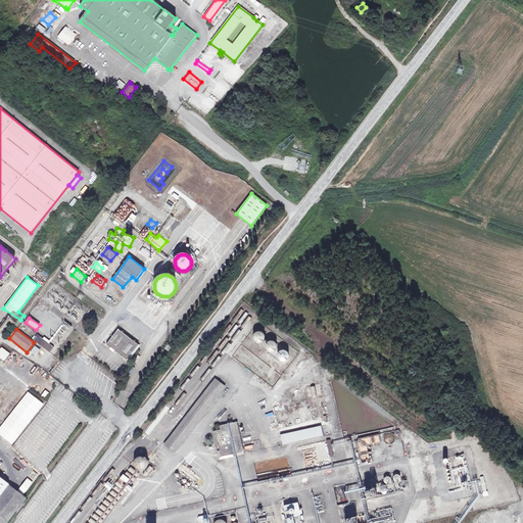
[(131,355),(139,344),(119,329),(106,344),(127,360),(128,360),(131,355)]
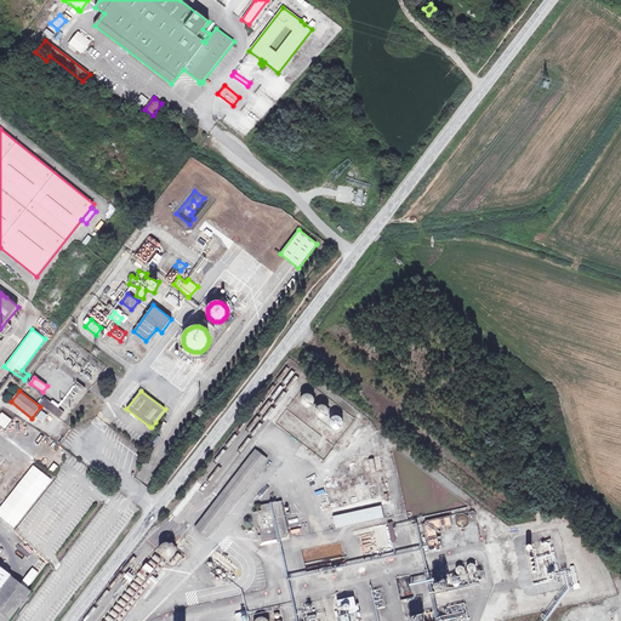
[(312,405),(313,404),(314,403),(314,402),(314,400),(314,399),(314,398),(313,397),(312,396),(311,394),(309,394),(308,394),(307,394),(305,394),(303,396),(302,396),(302,397),(301,398),(301,399),(301,402),(301,403),(301,404),(302,405),(303,406),(305,406),(306,408),(307,408),(308,408),(311,408),(312,406),(312,405)]
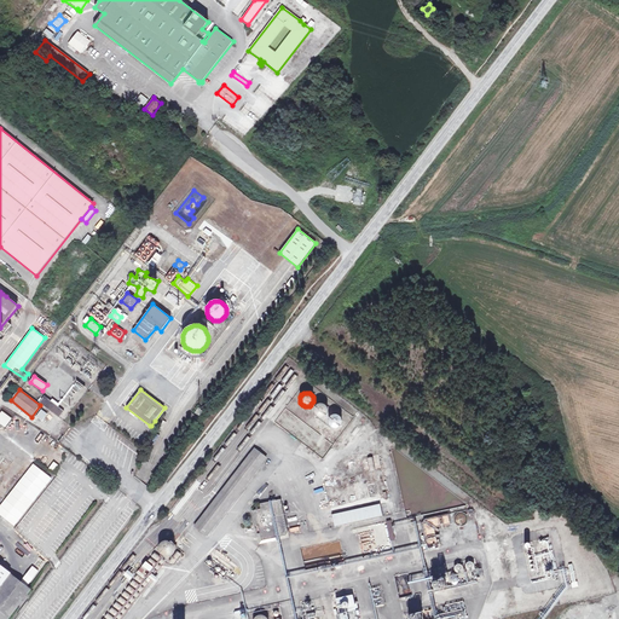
[(45,395),(39,403),(59,418),(64,411),(45,395)]
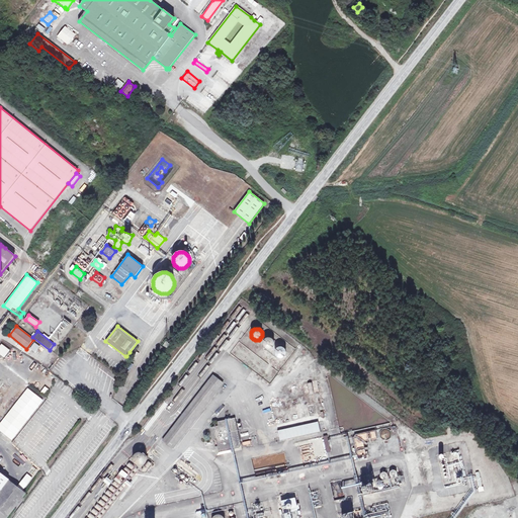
[(274,345),(274,344),(274,343),(274,341),(273,340),(272,339),(271,339),(270,338),(269,338),(268,338),(267,338),(266,338),(265,339),(264,340),(263,341),(263,342),(262,343),(263,345),(263,346),(263,347),(264,348),(265,348),(266,349),(267,349),(269,349),(270,349),(271,349),(272,348),(273,347),(273,346),(274,345)]
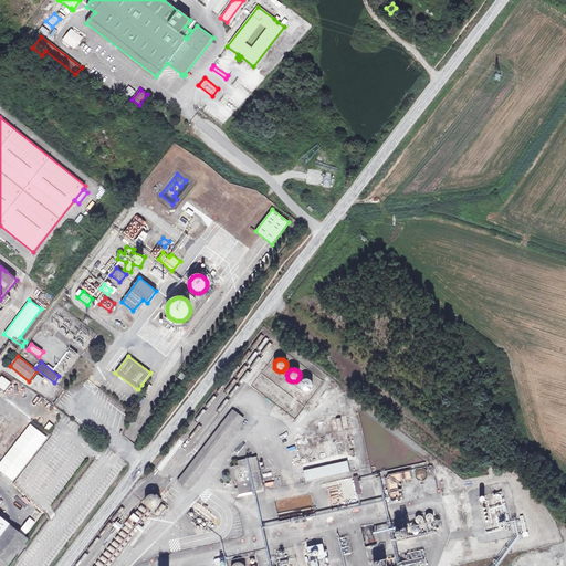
[(150,373),(142,385),(143,386),(152,374),(150,373)]
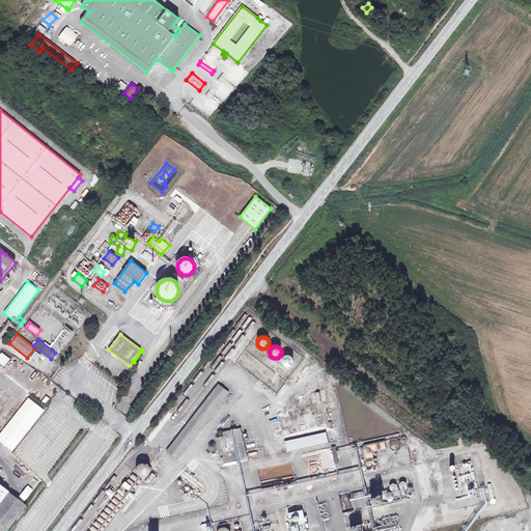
[(30,358),(36,362),(40,354),(34,351),(30,358)]
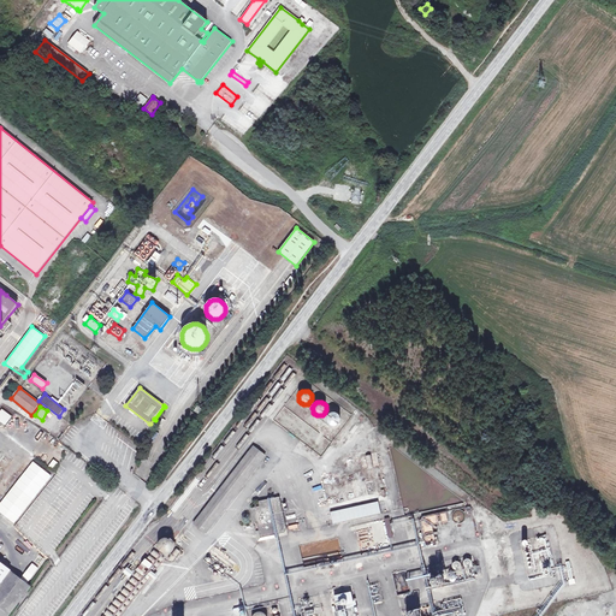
[(0,421),(5,426),(12,416),(3,409),(0,412),(0,421)]
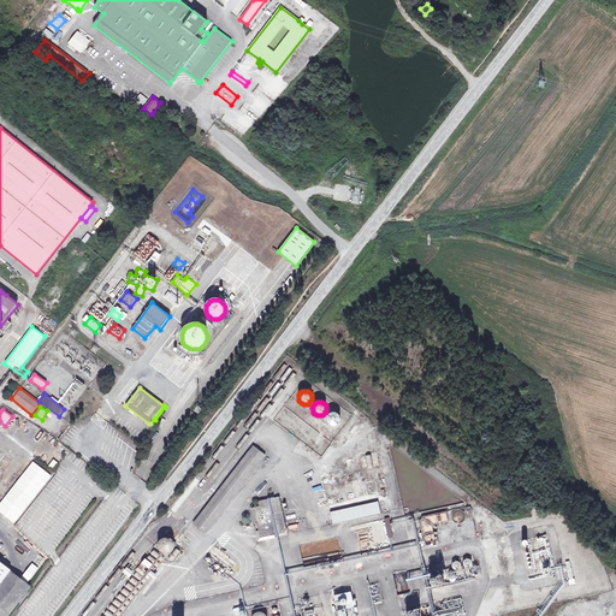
[(341,419),(339,418),(339,415),(338,415),(337,414),(336,413),(335,413),(333,413),(332,413),(330,413),(329,414),(327,415),(327,416),(326,418),(326,419),(326,420),(327,422),(327,424),(329,425),(330,425),(331,426),(332,426),(333,426),(335,426),(336,426),(338,425),(338,424),(339,422),(341,421),(341,420),(341,419)]
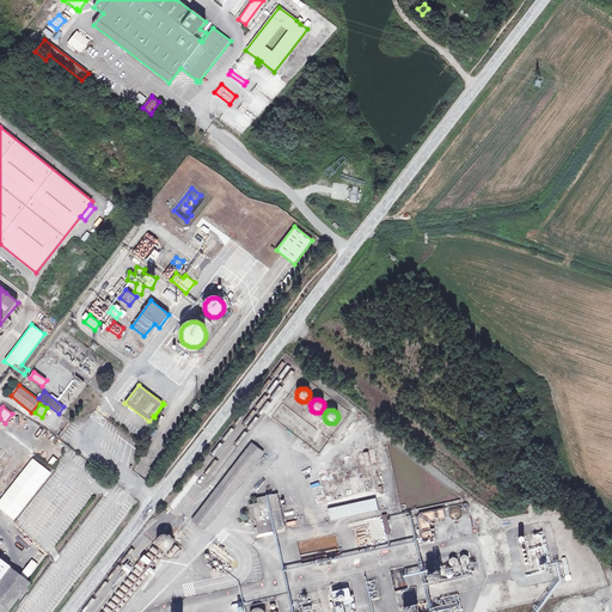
[(204,531),(264,453),(251,444),(191,520),(204,531)]
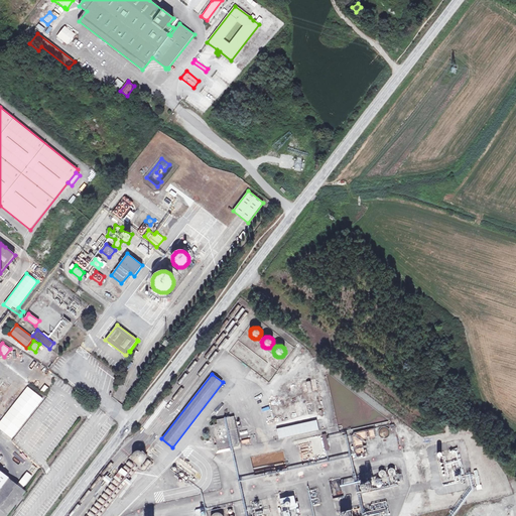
[(44,393),(48,387),(44,384),(40,390),(44,393)]
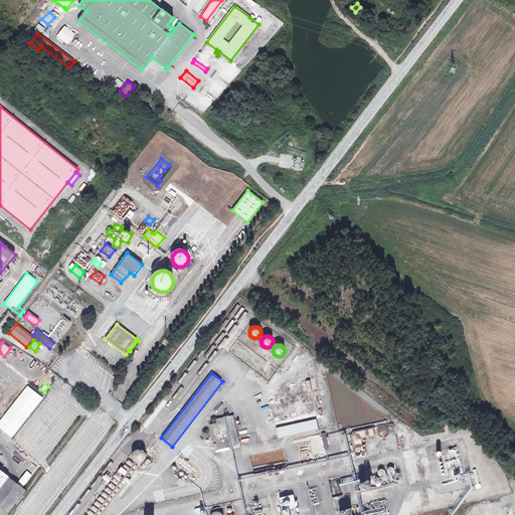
[(27,385),(0,419),(0,428),(12,439),(43,397),(27,385)]
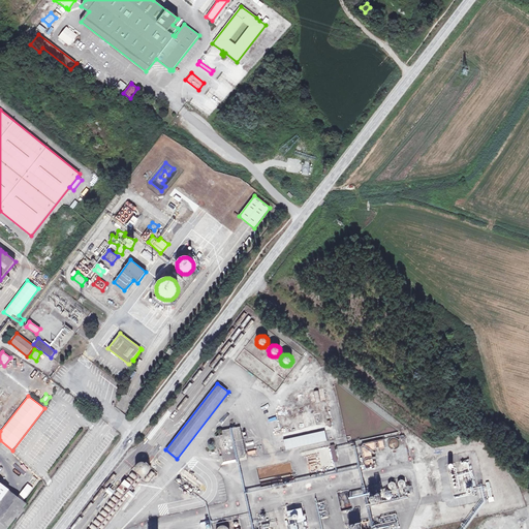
[(246,455),(240,427),(223,430),(224,434),(222,435),(216,436),(219,449),(220,449),(222,456),(223,462),(231,461),(244,458),(246,455)]
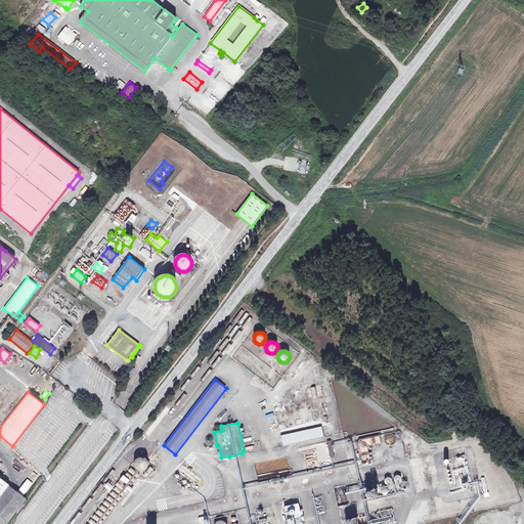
[(324,437),(321,427),(280,436),(282,446),(324,437)]
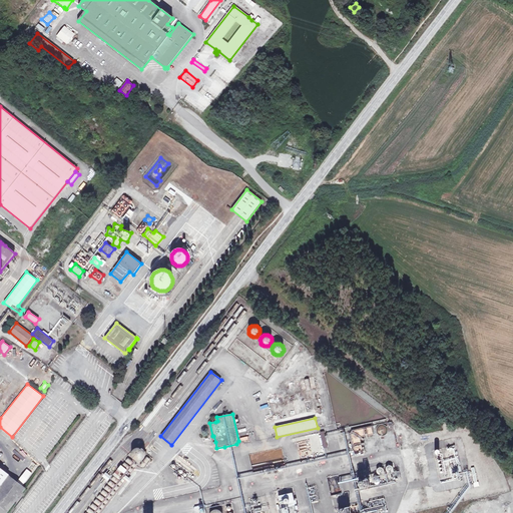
[(386,435),(387,434),(388,433),(388,432),(388,430),(388,429),(387,428),(387,427),(386,426),(385,425),(384,425),(383,425),(381,425),(380,425),(379,425),(378,426),(377,427),(377,428),(376,429),(376,431),(376,432),(377,433),(377,434),(378,435),(379,436),(380,436),(382,436),(383,436),(384,436),(385,436),(386,435)]
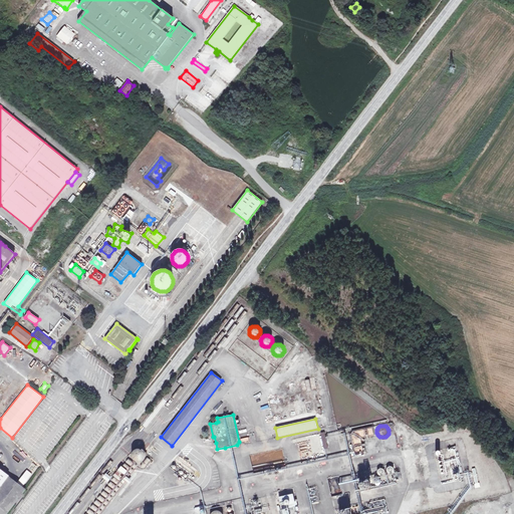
[(364,455),(360,441),(362,438),(373,436),(372,428),(353,433),(352,435),(356,456),(364,455)]
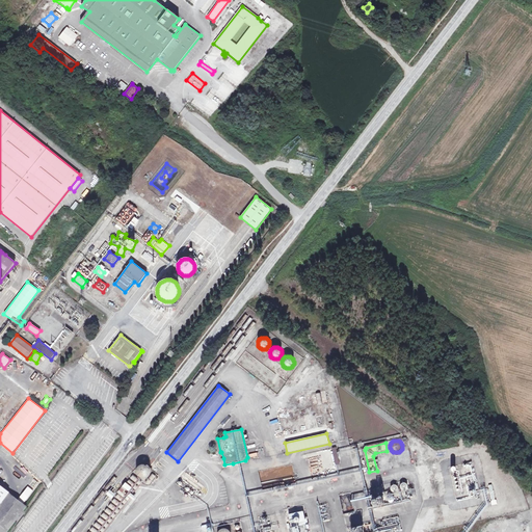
[(224,464),(223,458),(220,459),(222,468),(234,466),(233,463),(224,464)]
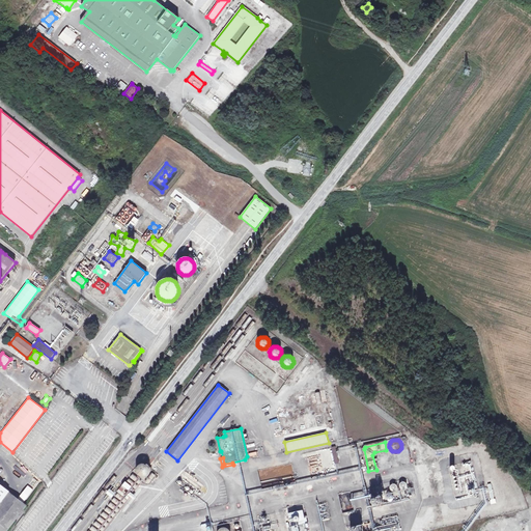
[(448,500),(450,509),(481,504),(479,490),(477,491),(472,462),(448,466),(454,499),(448,500)]
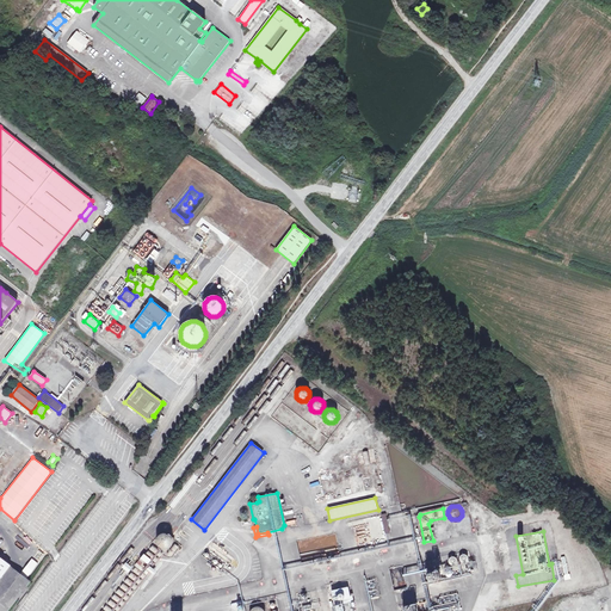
[(171,545),(172,543),(172,541),(171,538),(171,536),(168,535),(167,534),(165,534),(162,534),(161,535),(159,536),(158,537),(156,539),(156,541),(156,542),(156,543),(156,544),(158,545),(159,547),(160,548),(161,549),(164,549),(166,549),(168,549),(170,548),(171,545)]
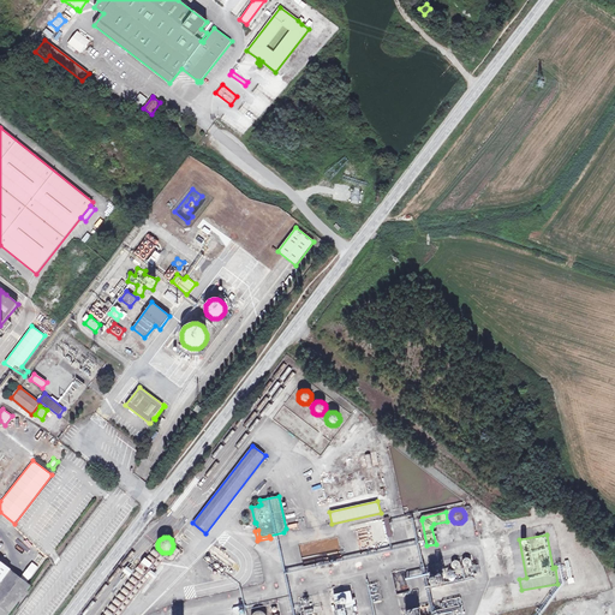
[(153,563),(144,559),(142,562),(148,567),(149,568),(153,571),(155,567),(151,565),(153,563)]
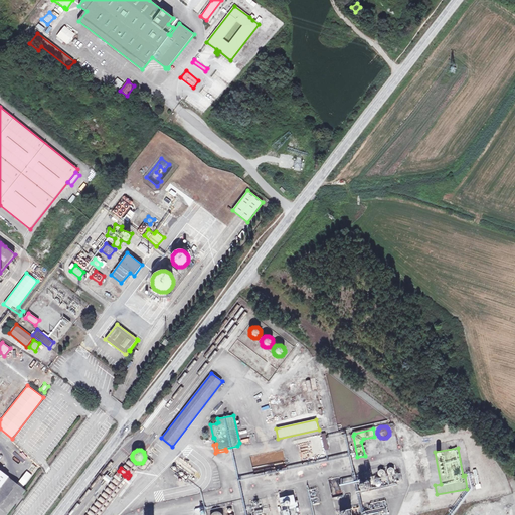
[(0,489),(9,478),(9,477),(0,470),(0,489)]
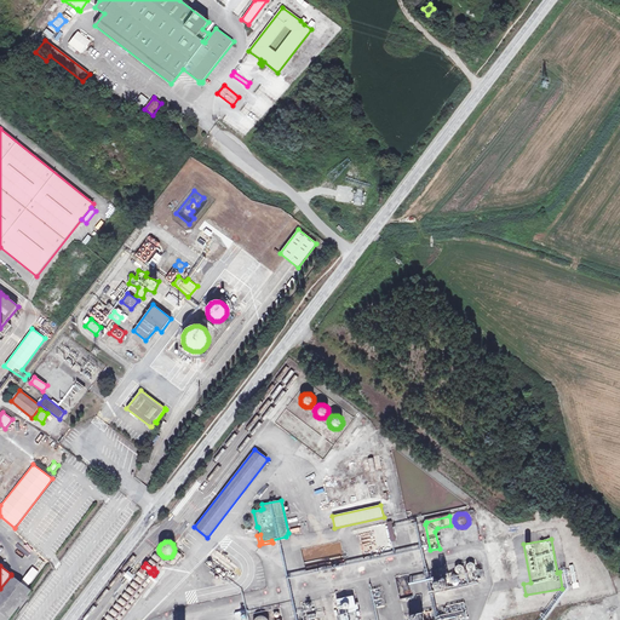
[(143,579),(149,572),(143,567),(137,574),(143,579)]
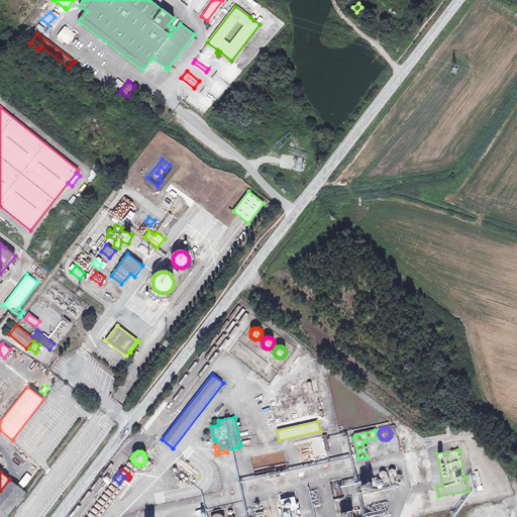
[(109,485),(112,481),(106,476),(103,481),(109,485)]
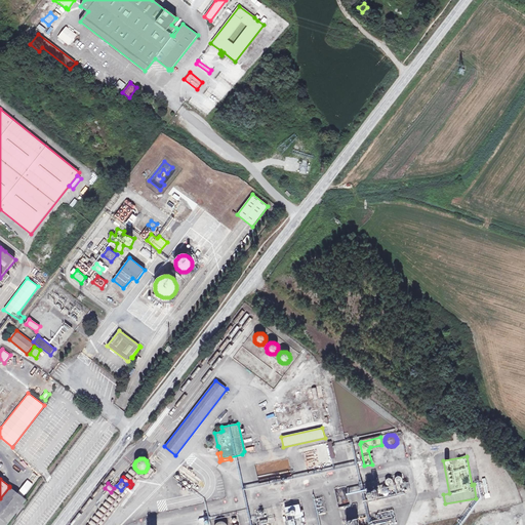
[(9,487),(0,498),(0,502),(15,515),(27,500),(9,487)]
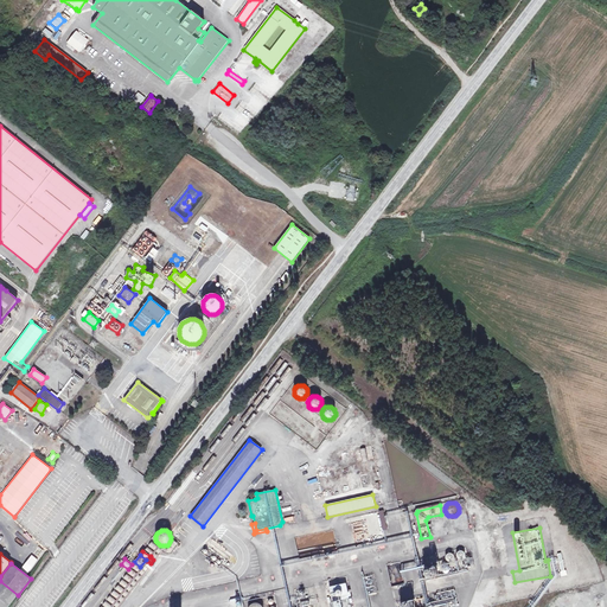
[(451,563),(451,564),(443,564),(443,573),(458,573),(458,563),(451,563)]
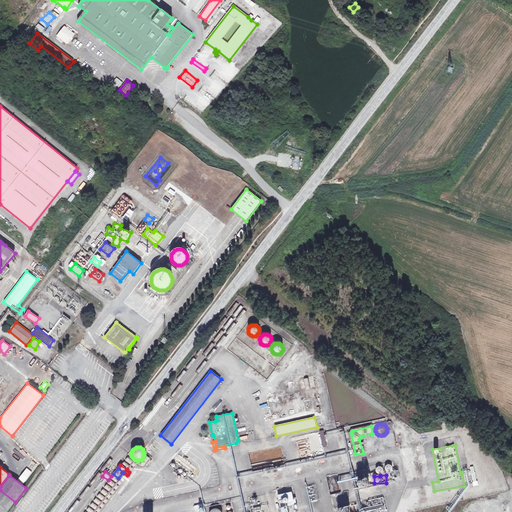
[(0,490),(0,511),(7,511),(15,502),(0,490)]
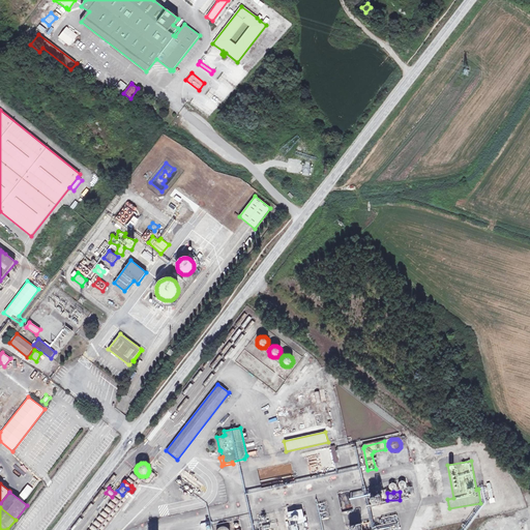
[(400,529),(398,514),(373,519),(372,507),(366,508),(370,522),(348,526),(349,529),(400,529)]
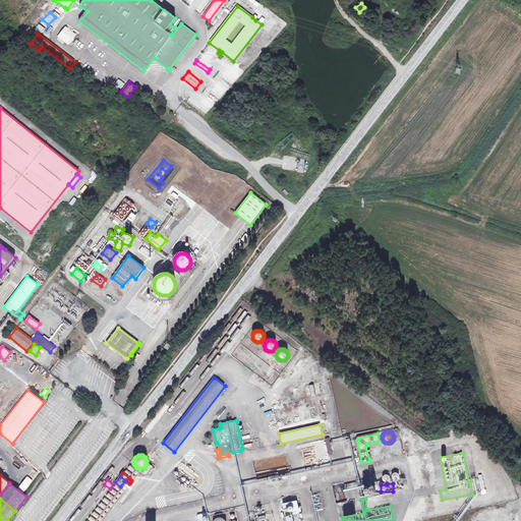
[(299,514),(297,501),(283,504),(286,517),(299,514)]
